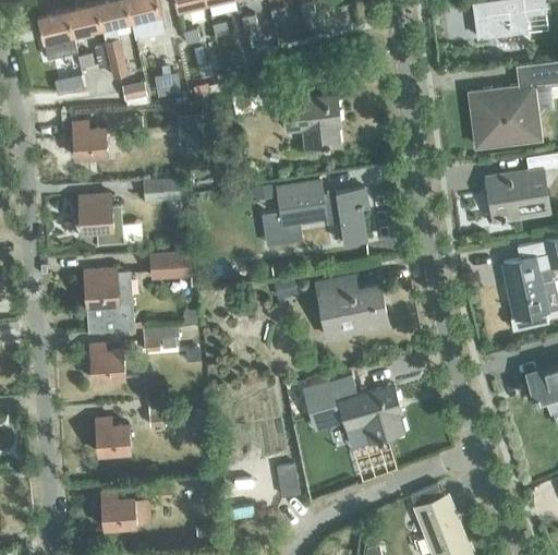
[(116,27),(131,24),(124,0),(110,0),(96,3),(102,29),(106,46),(114,79),(126,75),(116,27)]
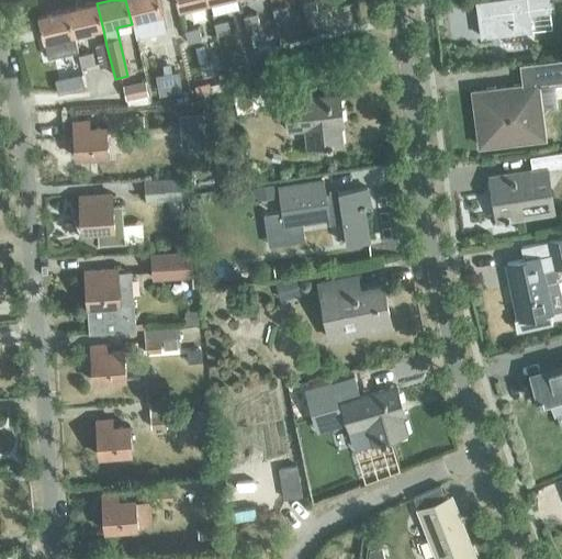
[(125,0),(132,24),(161,17),(157,0),(125,0)]
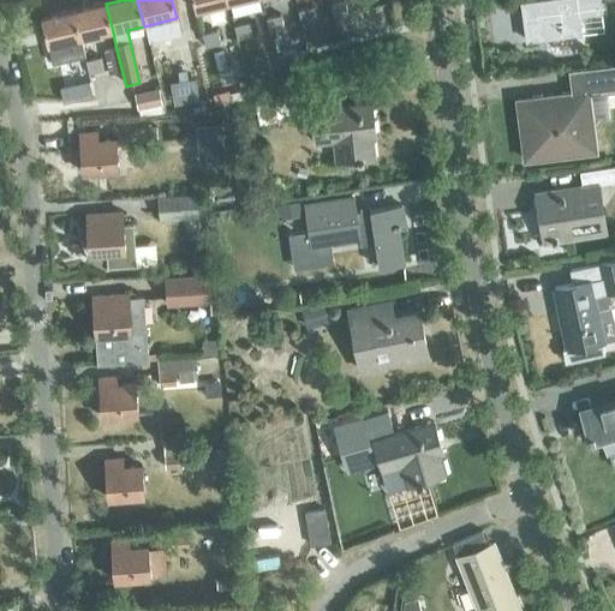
[(192,0),(196,13),(230,6),(227,0),(192,0)]
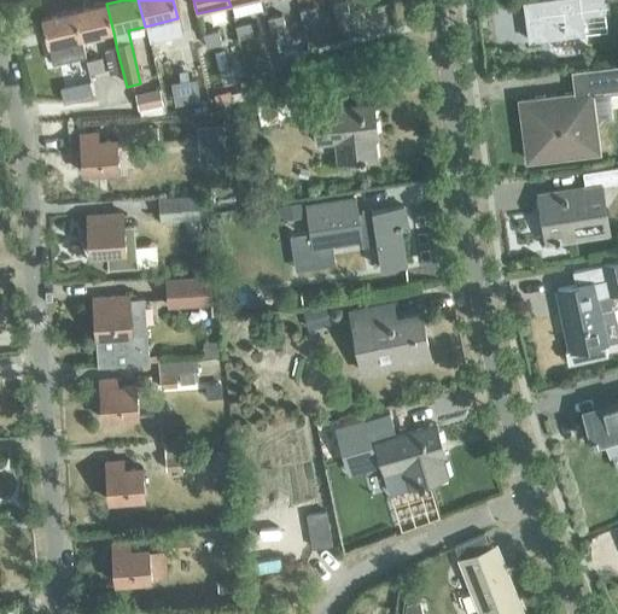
[(557,0),(525,4),(530,44),(584,36),(582,18),(605,15),(602,0),(557,0)]
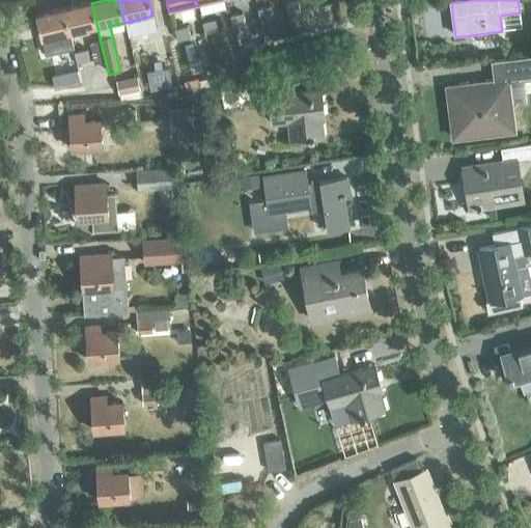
[(242,15),(238,16),(234,2),(226,4),(229,20),(230,20),(232,29),(235,28),(239,45),(249,42),(246,26),(245,26),(242,15)]
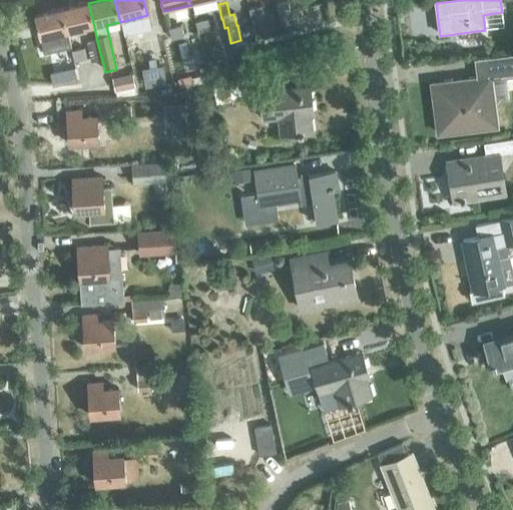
[(276,5),(278,16),(291,13),(288,2),(276,5)]
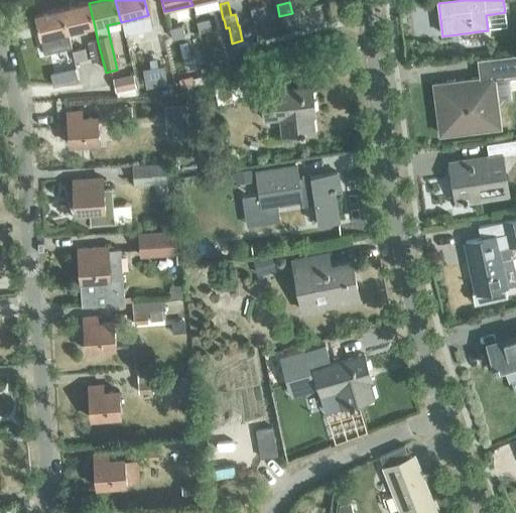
[(68,33),(95,27),(89,3),(61,10),(68,33)]
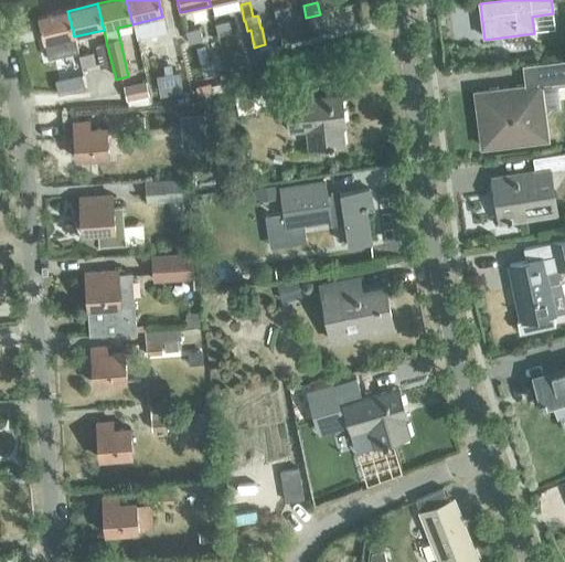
[(274,12),(277,25),(290,22),(287,9),(274,12)]
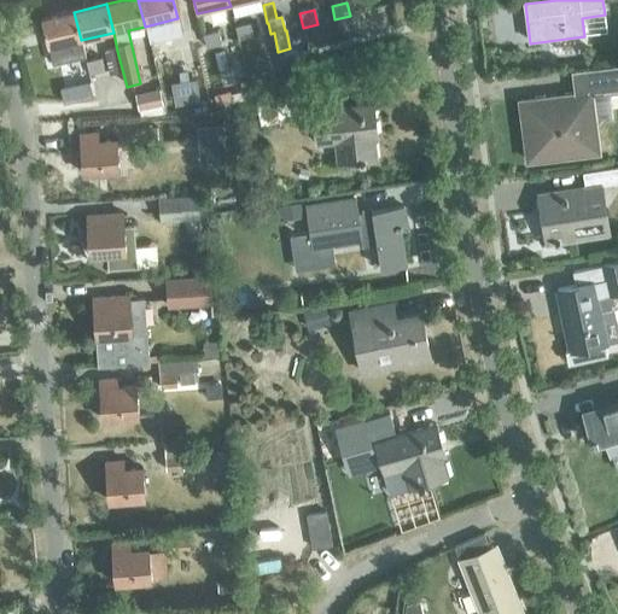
[(47,47),(81,40),(74,12),(41,19),(47,47)]
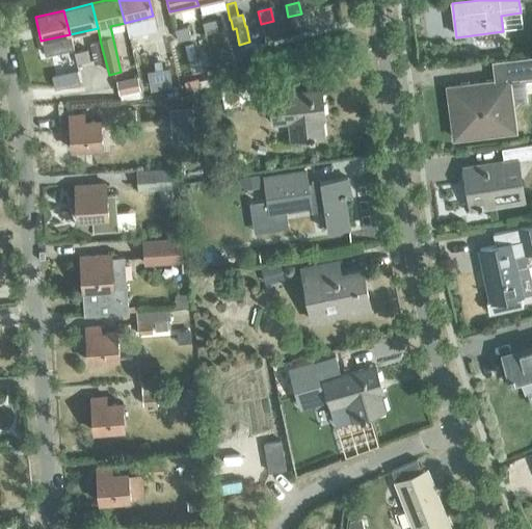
[(203,24),(206,37),(218,33),(215,21),(203,24)]
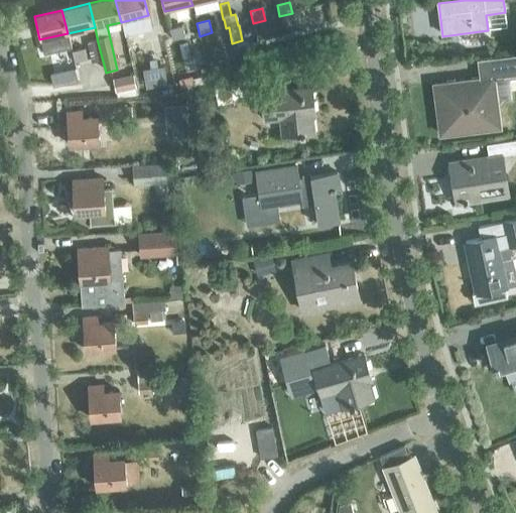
[(177,47),(186,45),(182,27),(169,30),(172,41),(175,40),(177,47)]
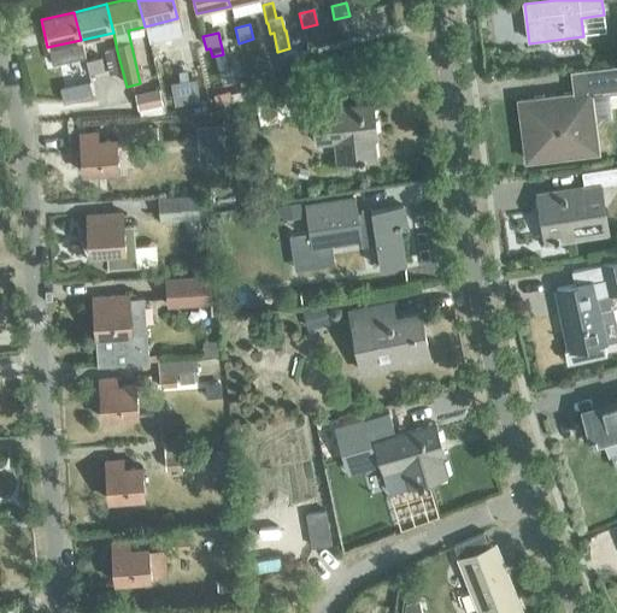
[(157,69),(170,65),(165,45),(151,48),(153,62),(154,62),(157,69)]
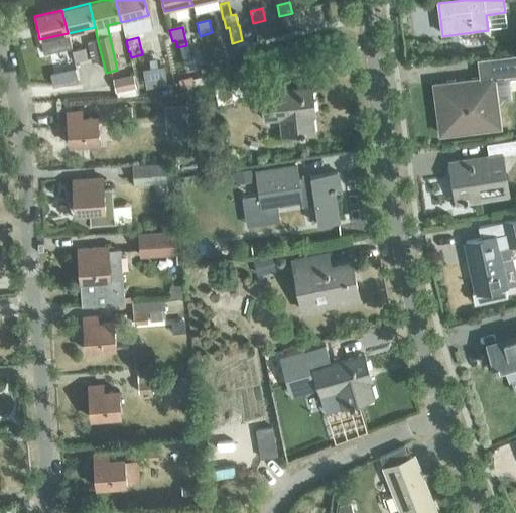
[(104,73),(106,73),(98,42),(87,45),(92,65),(102,61),(104,73)]
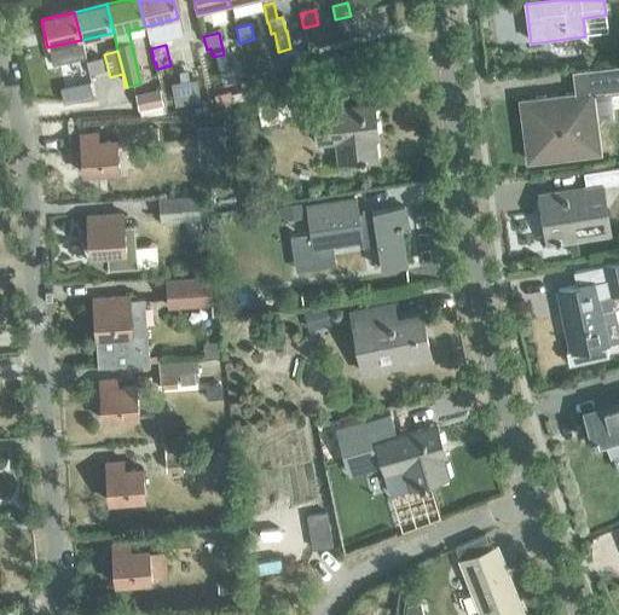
[(87,63),(90,76),(105,73),(102,59),(87,63)]
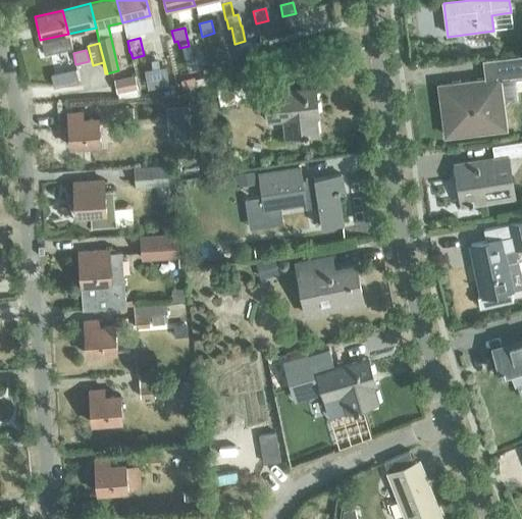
[(436,86),(444,141),(508,133),(501,83),(521,80),(521,56),(482,62),(484,80),(436,86)]
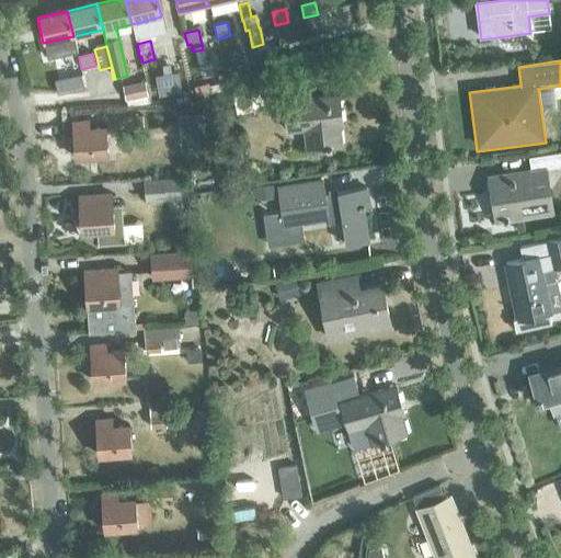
[(50,64),(53,77),(66,73),(64,61),(50,64)]
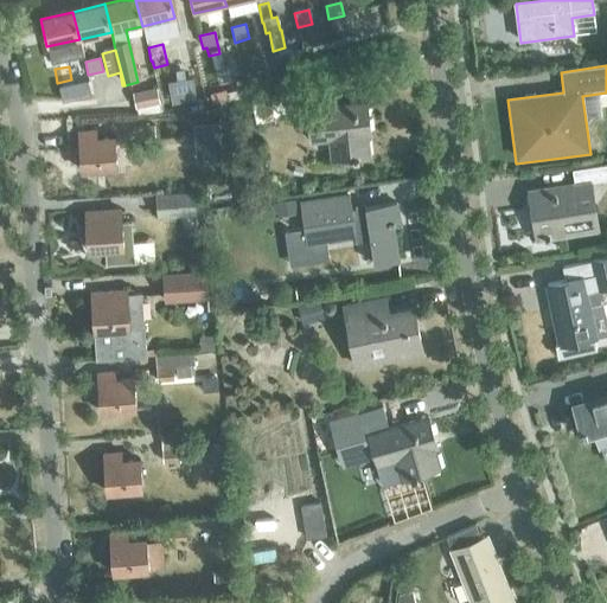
[(221,83),(227,106),(249,101),(243,77),(221,83)]
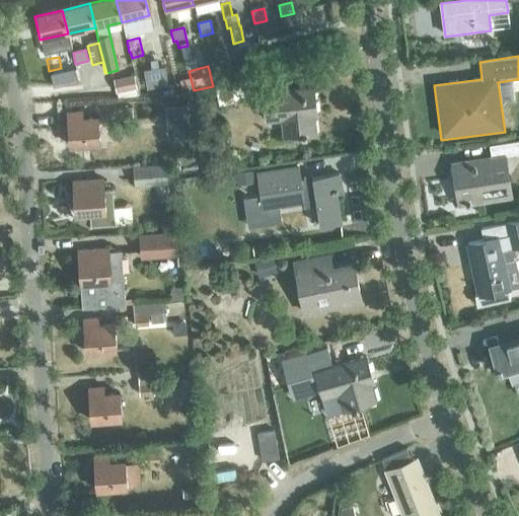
[(143,72),(146,92),(169,88),(165,68),(143,72)]
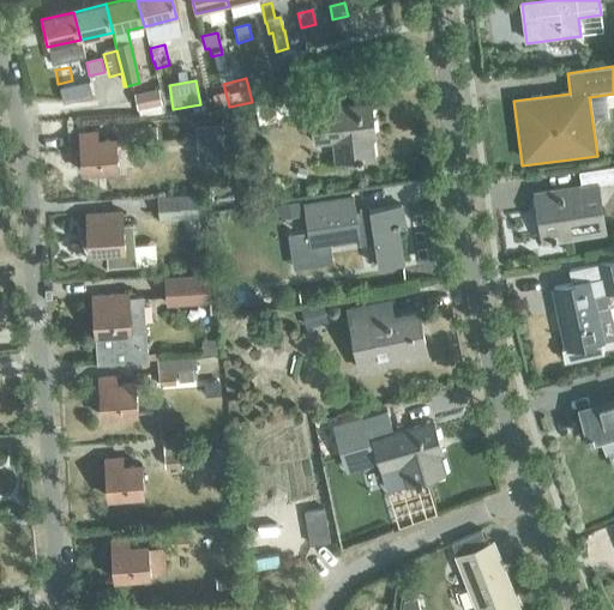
[(62,86),(66,98),(78,96),(76,84),(62,86)]
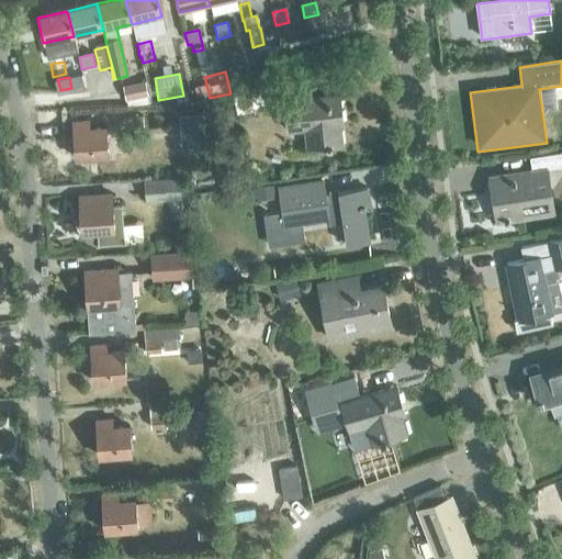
[(124,88),(126,103),(148,99),(146,84),(124,88)]
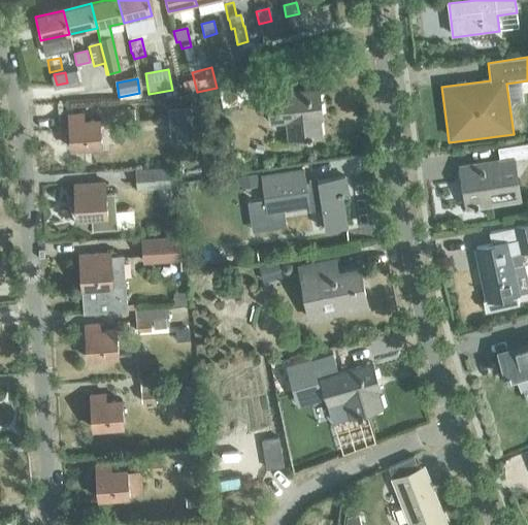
[(219,91),(223,109),(250,103),(245,85),(219,91)]
